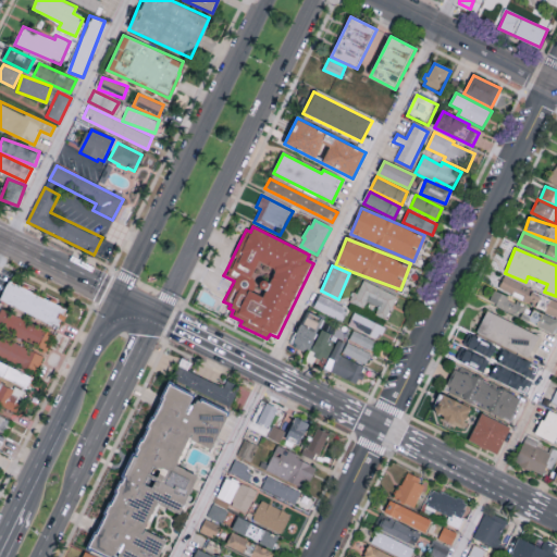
[(556,314),(556,299),(504,277),(498,291),(556,314)]
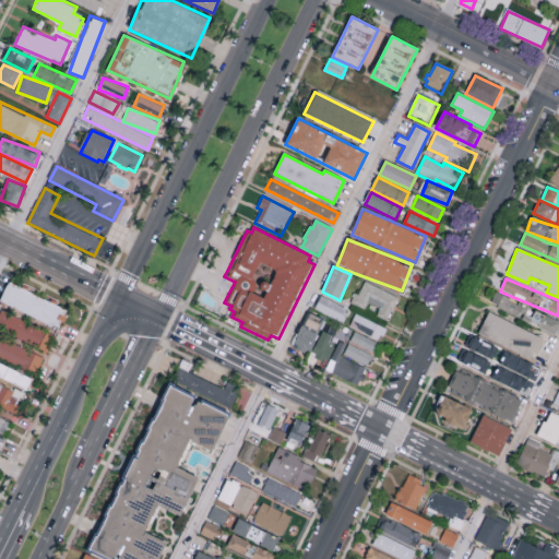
[(367,302),(379,307),(376,316),(388,320),(399,295),(364,281),(358,294),(354,292),(349,302),(365,308),(367,302)]
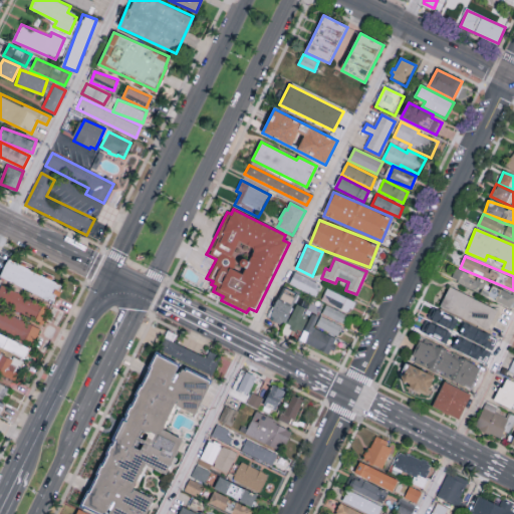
[(0,274),(0,277),(52,299),(60,282),(6,259),(0,274)]
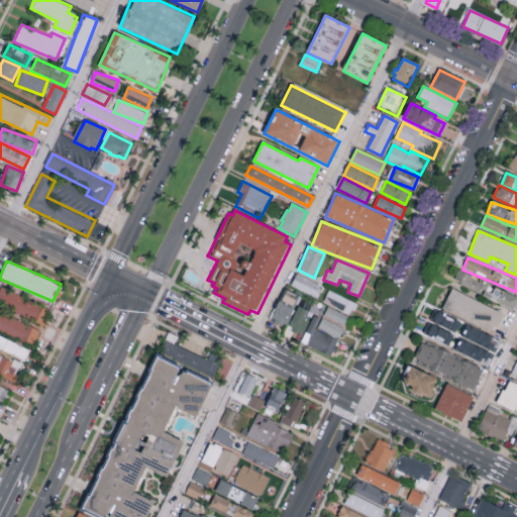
[(516,304),(516,296),(492,285),(458,270),(453,281),(515,310),(516,304)]
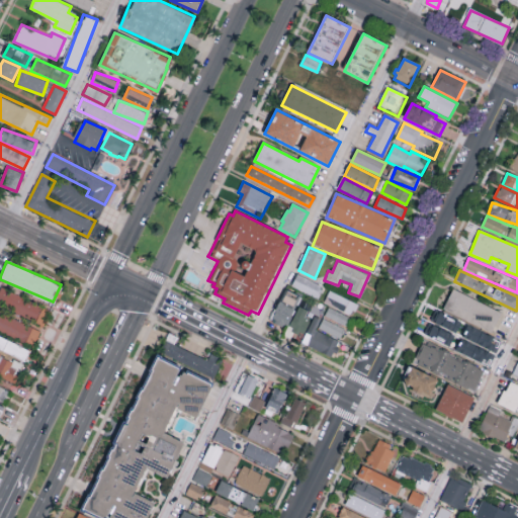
[(323,284),(296,274),(291,286),(318,297),(323,284)]
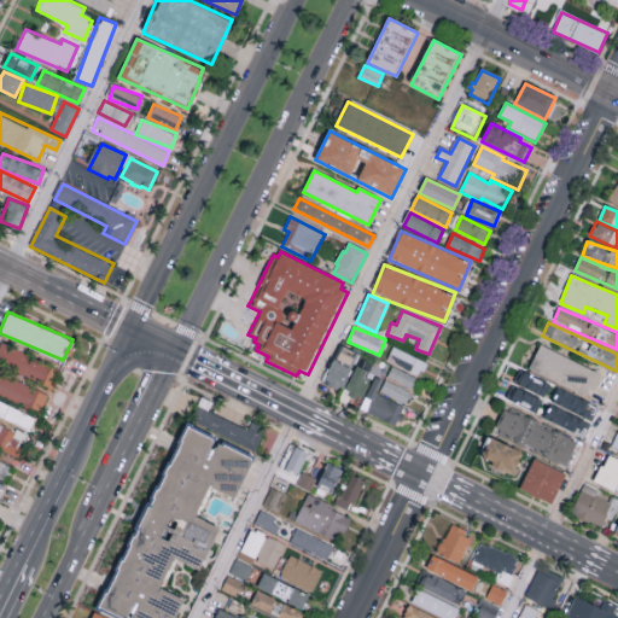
[(0,343),(0,363),(52,388),(60,369),(1,342),(0,343)]
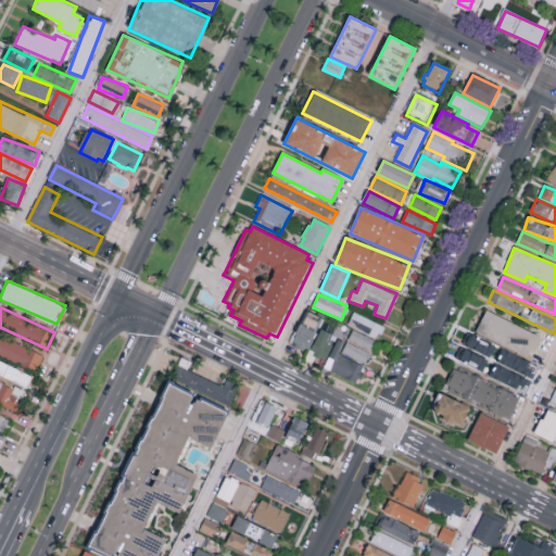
[(321,317),(305,311),(292,344),(310,351),(321,317)]
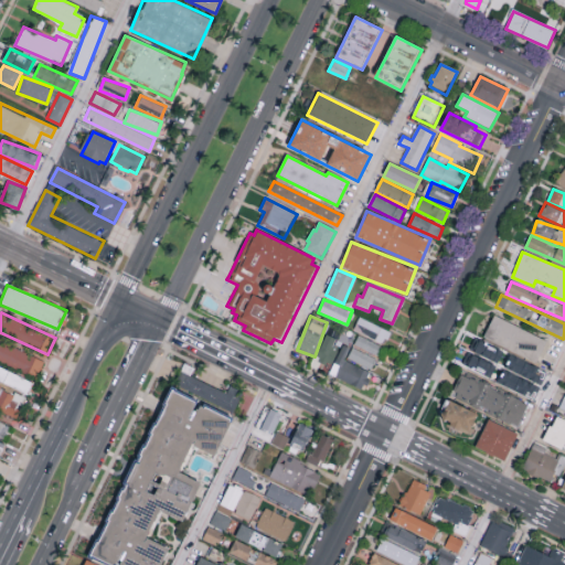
[(391,330),(359,317),(353,329),(385,343),(391,330)]
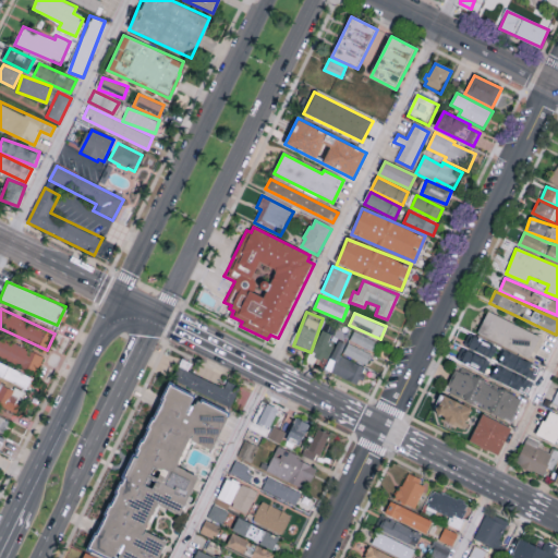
[(489,313),(540,337),(529,360),(478,336),(489,313)]
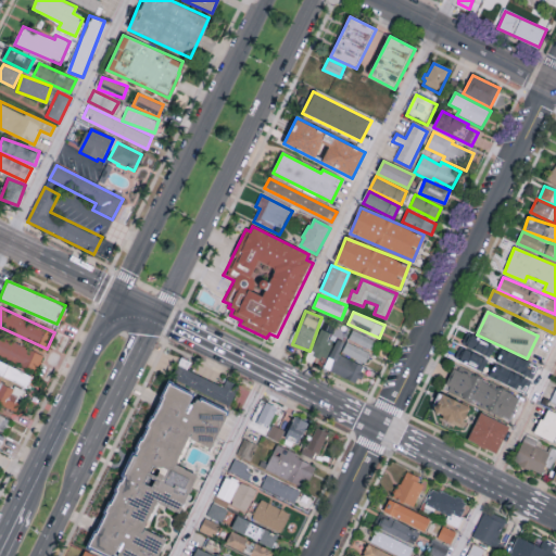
[(327,358),(336,337),(318,329),(310,352),(327,358)]
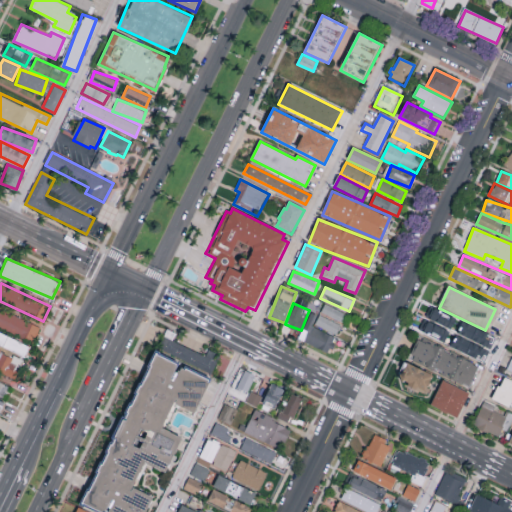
[(320,313),(343,322),(346,312),(324,304),(320,313)]
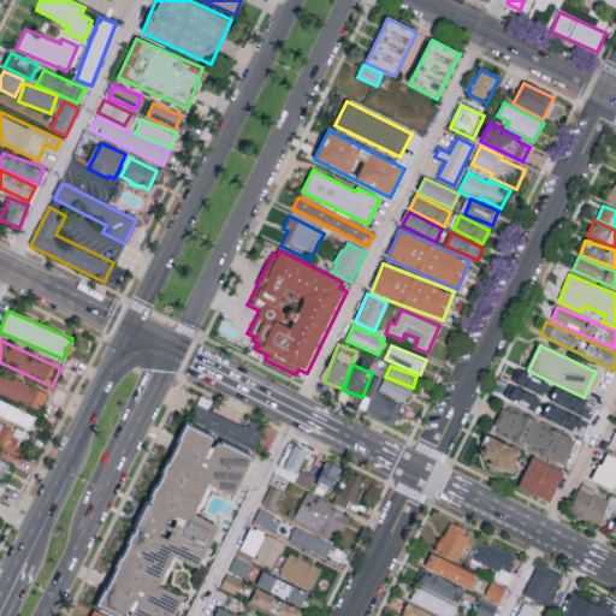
[(0,392),(40,412),(48,394),(0,369),(0,392)]
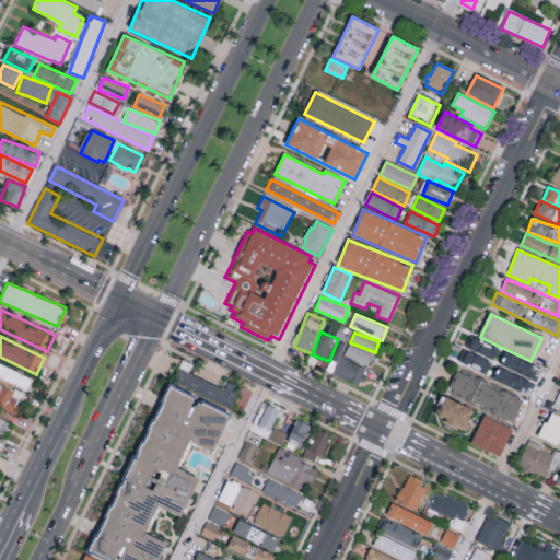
[(492,376),(498,363),(535,381),(540,368),(475,336),(463,362),(492,376)]
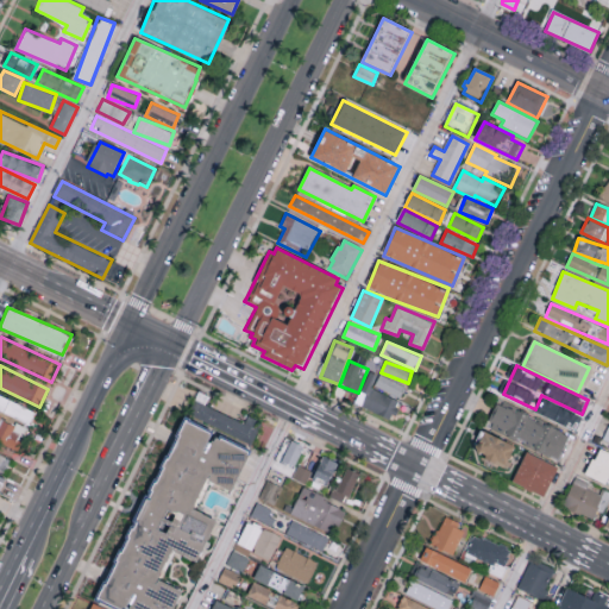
[(400,401),(371,387),(377,374),(369,370),(355,402),(391,419),(400,401)]
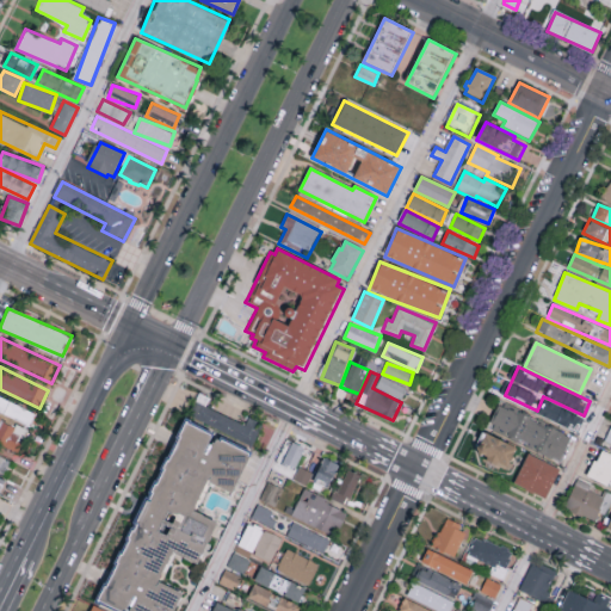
[(402,399),(407,386),(380,375),(375,388),(402,399)]
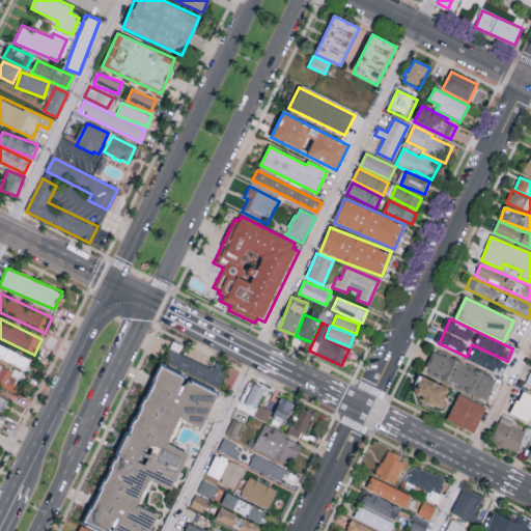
[(0,358),(25,370),(30,359),(0,343),(0,358)]
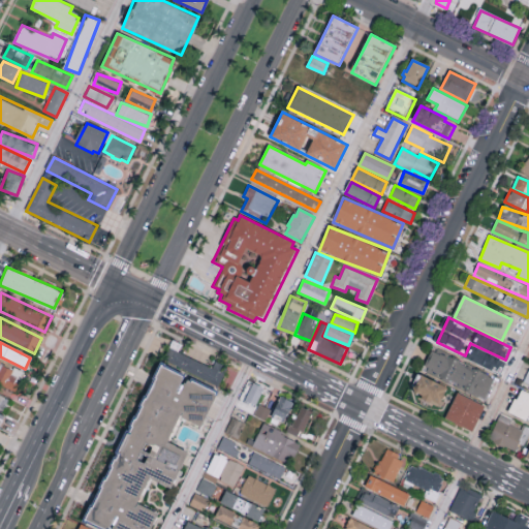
[(498,374),(504,362),(471,344),(465,356),(498,374)]
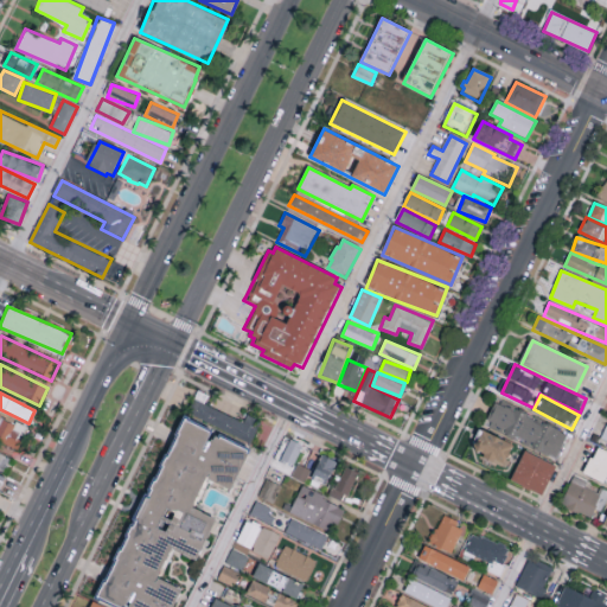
[(243,421),(193,398),(186,413),(251,442),(261,420),(247,414),(243,421)]
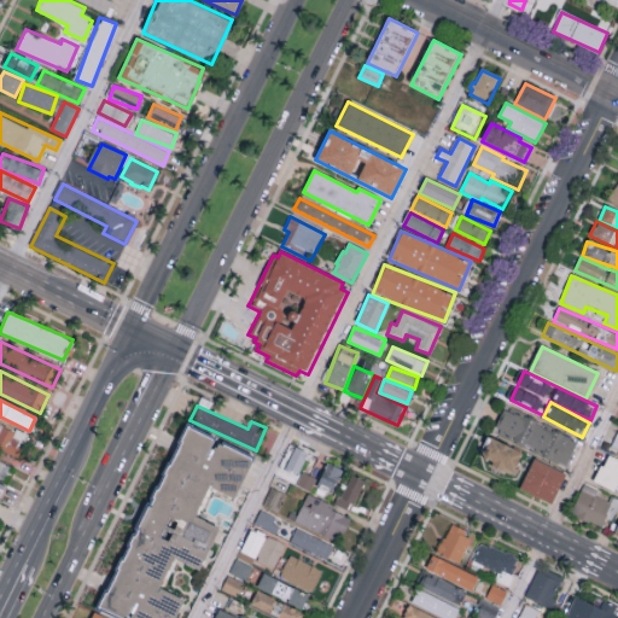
[(567,465),(578,441),(502,409),(493,433),(567,465)]
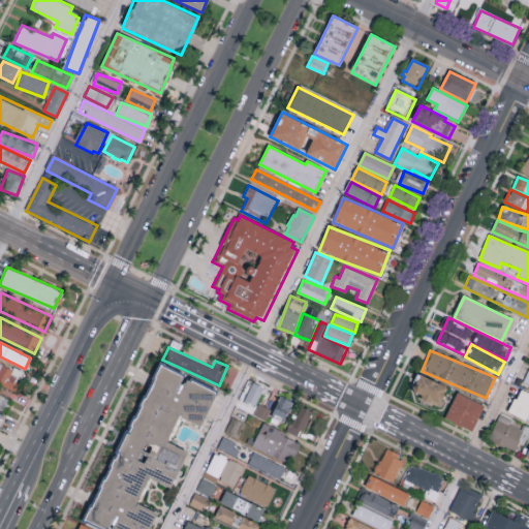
[(0,387),(11,393),(21,370),(0,361),(0,387)]
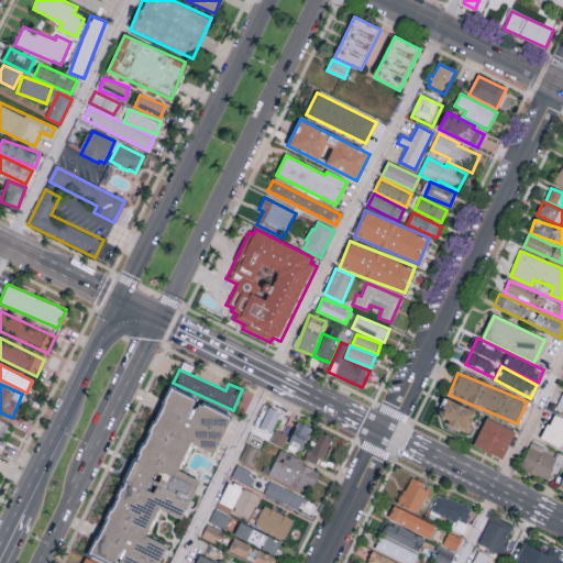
[(231,419),(170,389),(88,555),(102,562),(163,562),(170,548),(147,537),(159,512),(183,525),(203,482),(184,472),(195,450),(212,459),(217,455),(222,459),(227,450),(218,445),(231,419)]
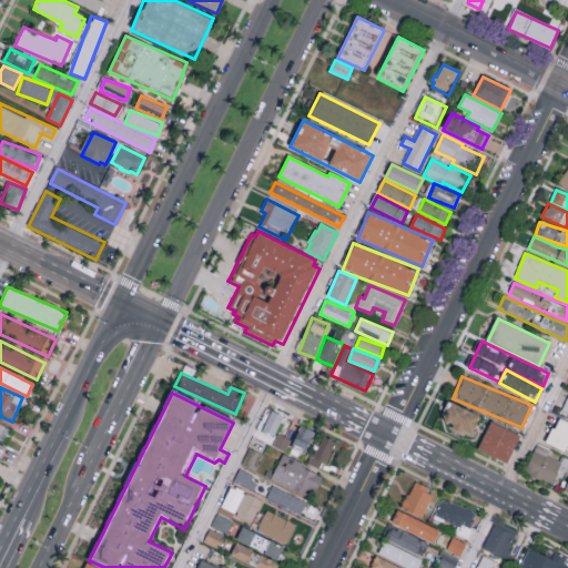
[(473,436),(482,416),(447,401),(438,421),(473,436)]
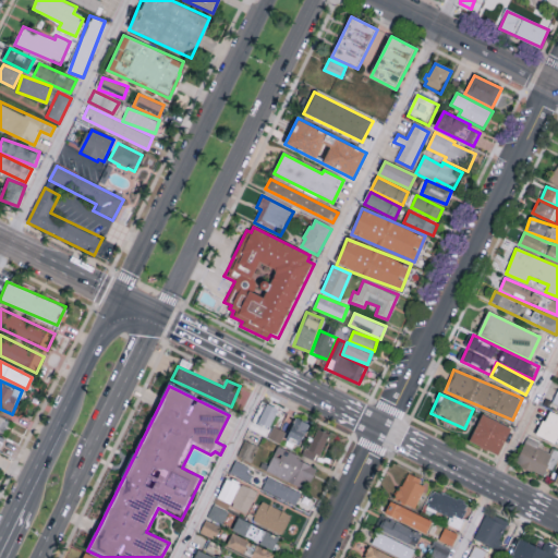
[(269,427),(278,408),(267,402),(258,422),(269,427)]
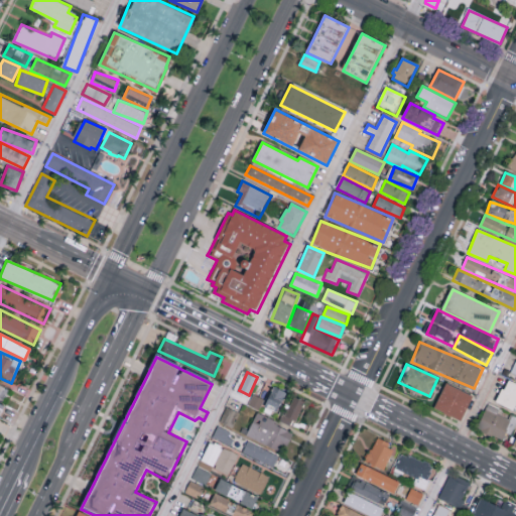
[(515,411),(515,385),(505,381),(496,403),(515,411)]
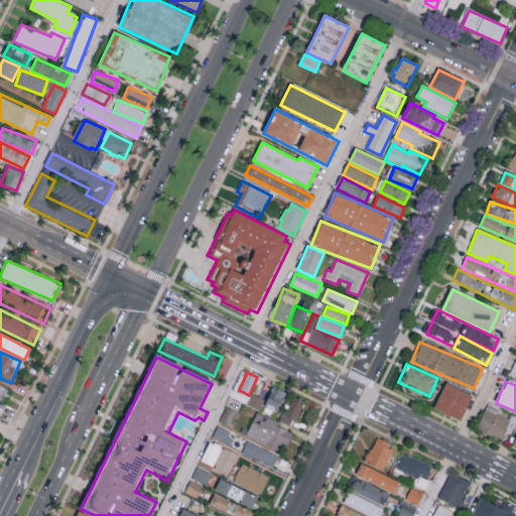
[(473,395),(445,382),(433,408),(461,420),(473,395)]
